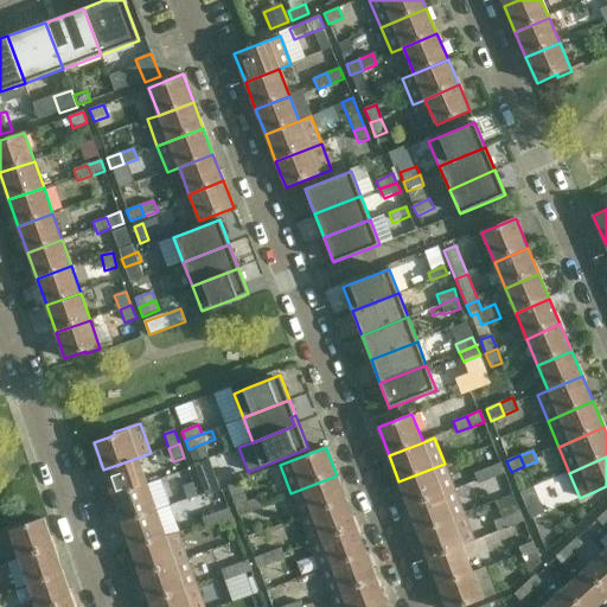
[(148,485),(138,458),(103,470),(113,498),(148,485)]
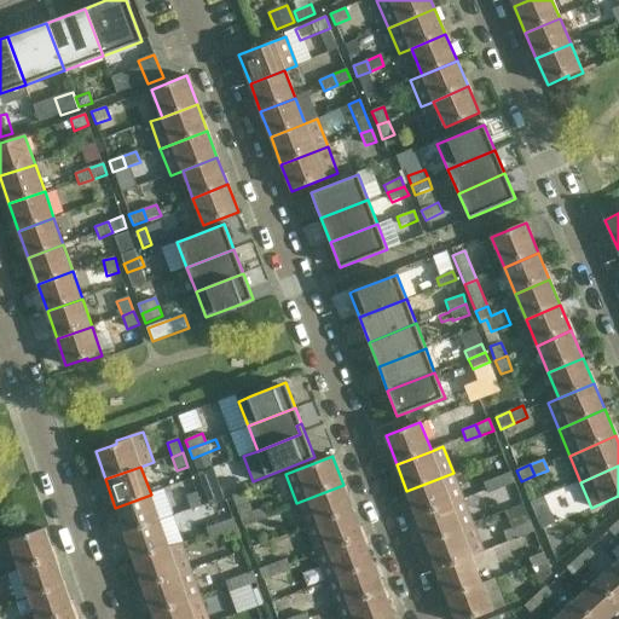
[(214,468),(196,474),(200,482),(218,476),(214,468)]
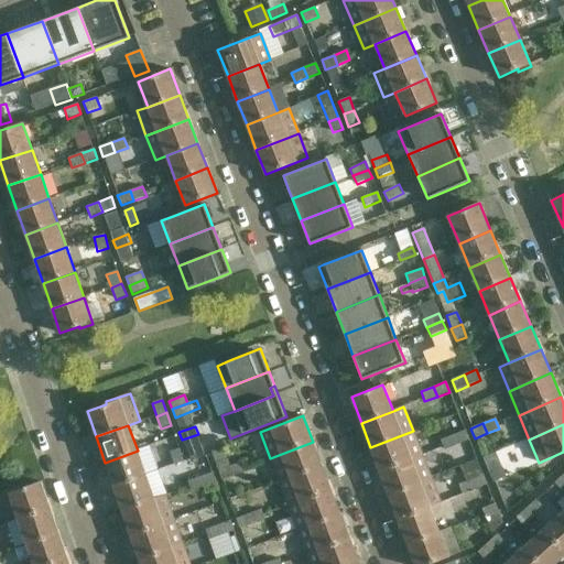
[(453,435),(457,445),(470,440),(466,430),(453,435)]
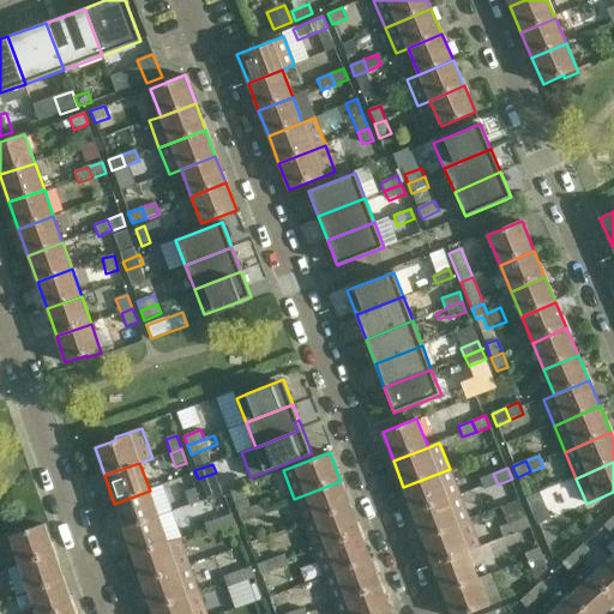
[(459,495),(450,469),(403,487),(414,513),(459,495)]
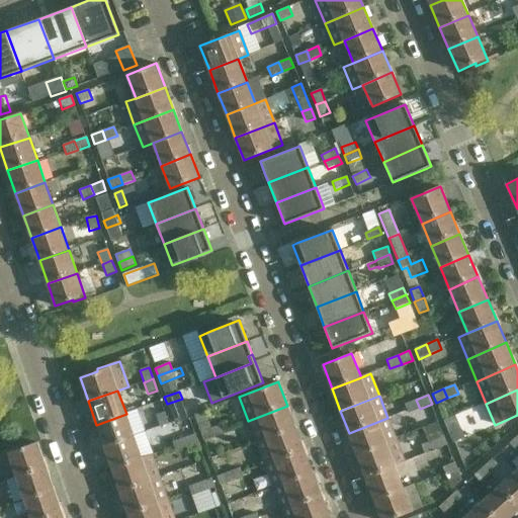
[(420,409),(416,400),(405,404),(409,414),(420,409)]
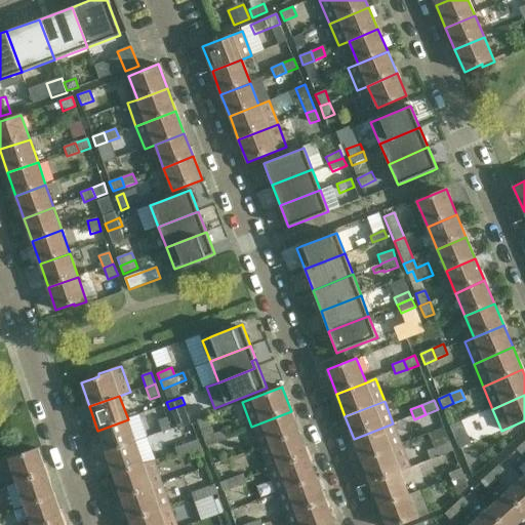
[(299,434),(291,411),(251,427),(260,449),(299,434)]
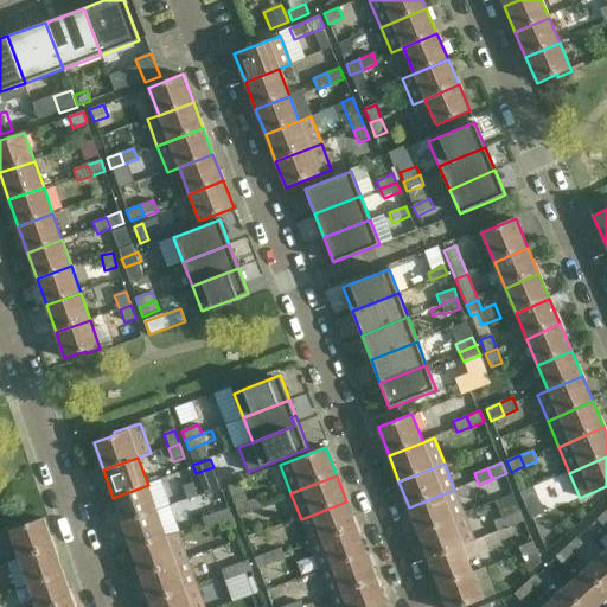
[(181,486),(187,503),(197,498),(191,483),(181,486)]
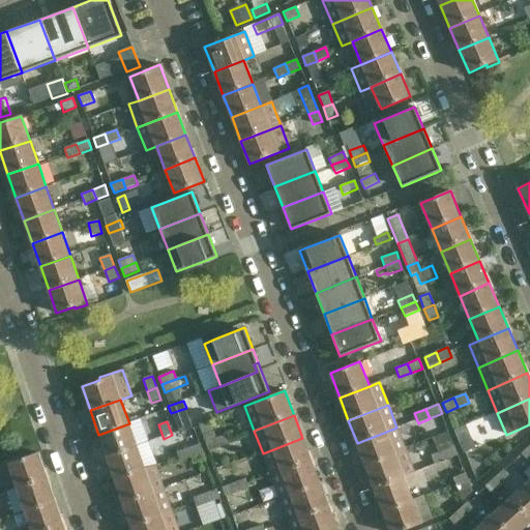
[(221,448),(216,438),(211,421),(199,425),(208,452),(221,448)]
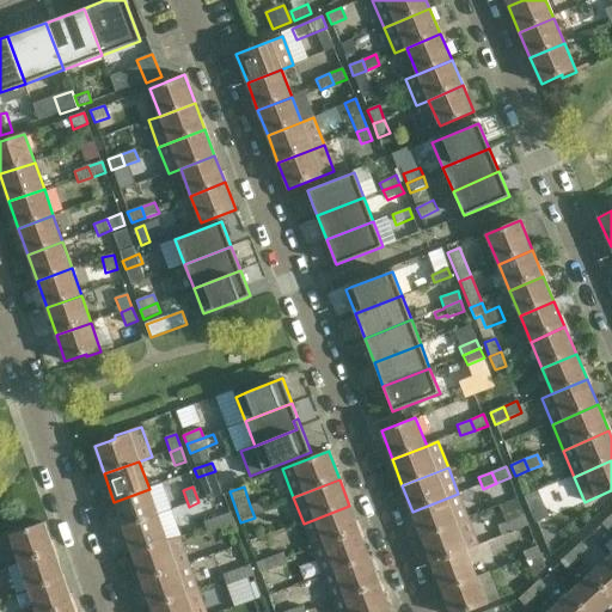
[(159,516),(150,489),(114,502),(123,530),(159,516)]
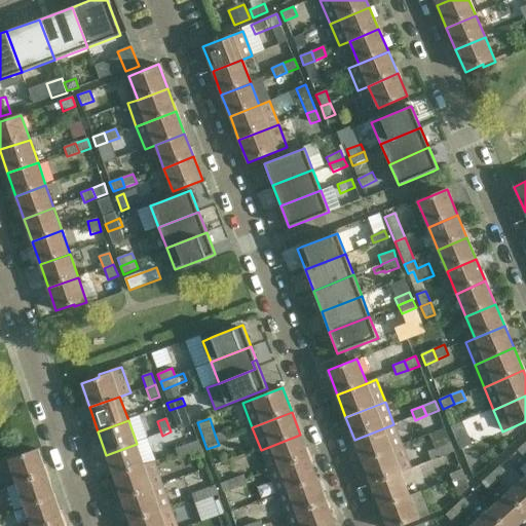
[(354,440),(363,461),(403,446),(393,424),(354,440)]
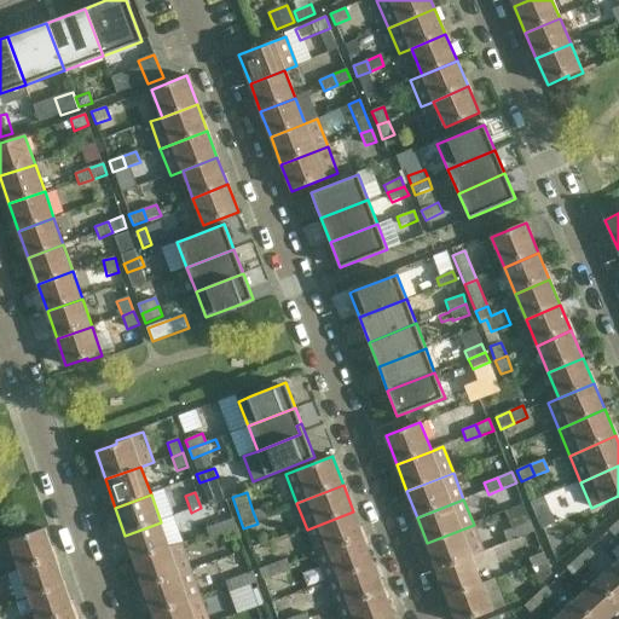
[(253,512),(258,524),(272,519),(267,505),(253,512)]
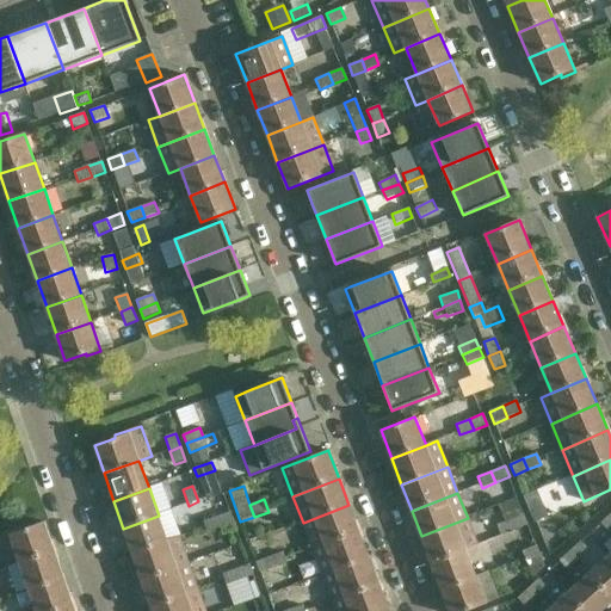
[(510,519),(514,530),(528,525),(517,500),(498,507),(504,522),(510,519)]
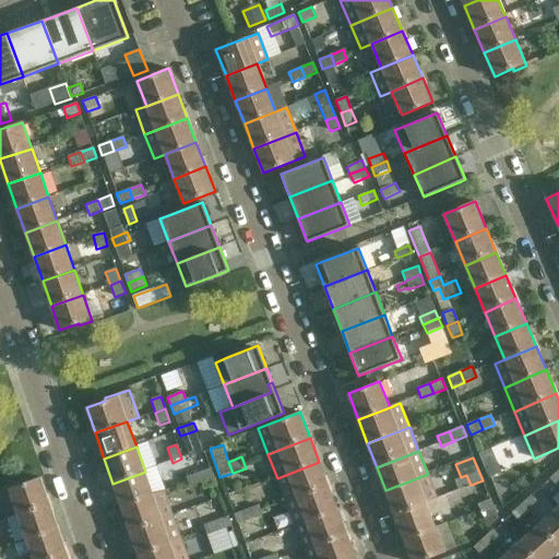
[(329,486),(319,462),(277,478),(286,502),(329,486)]
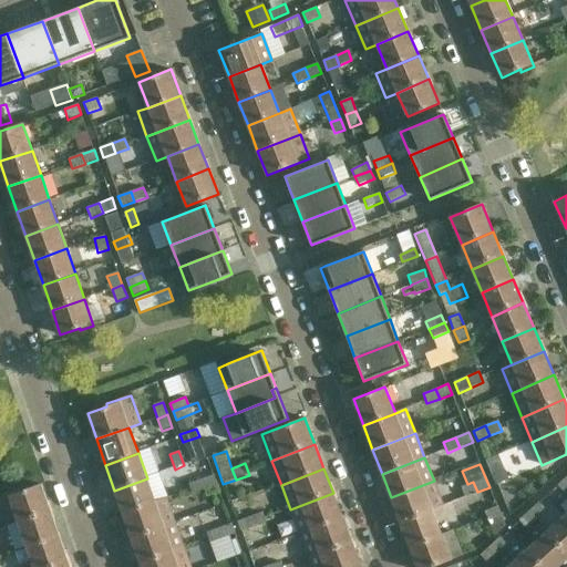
[(505,470),(491,475),(495,485),(509,480),(505,470)]
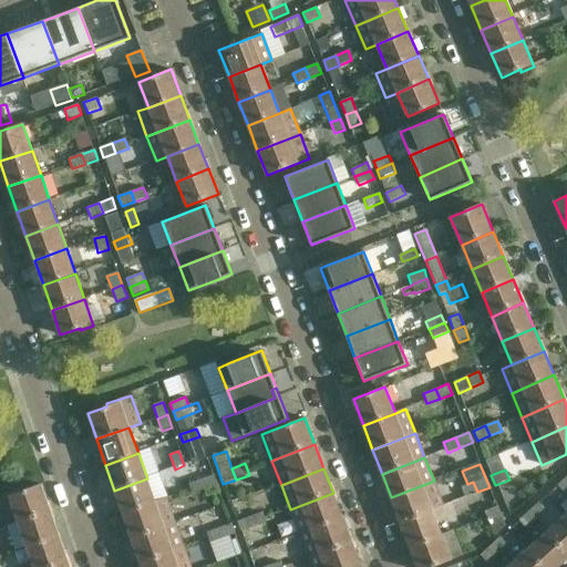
[(200,480),(205,490),(217,485),(214,475),(200,480)]
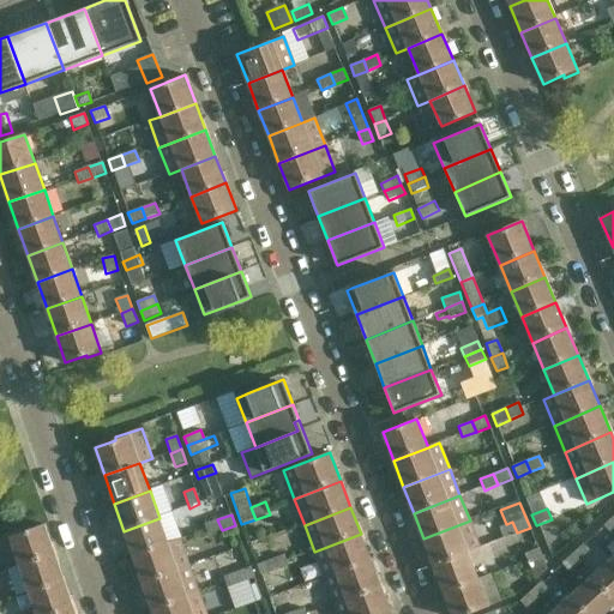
[(613,531),(613,516),(603,525),(612,534),(613,531)]
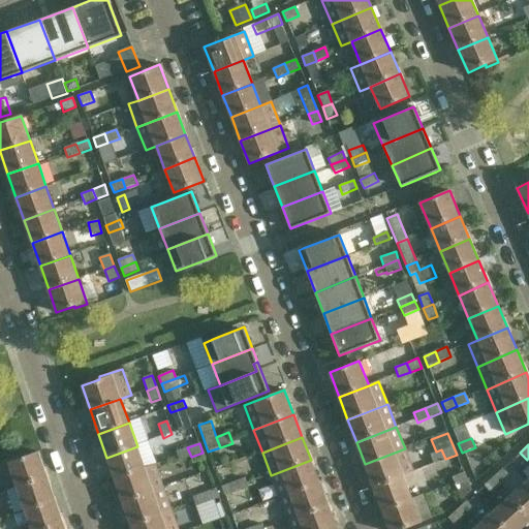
[(106,458),(115,479),(146,469),(137,446),(106,458)]
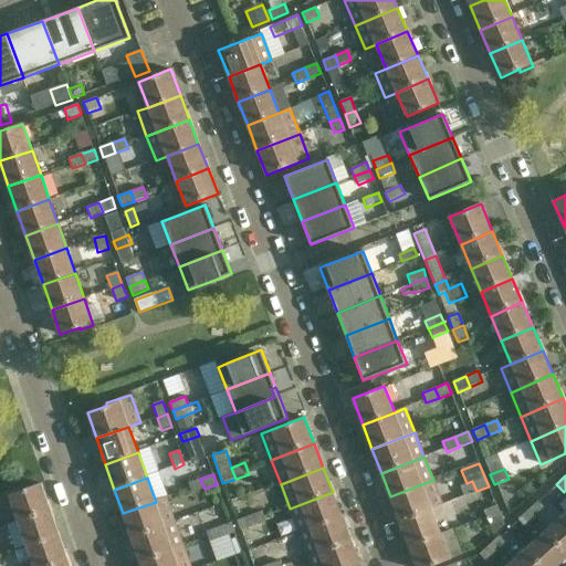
[(205,489),(200,479),(188,483),(191,493),(205,489)]
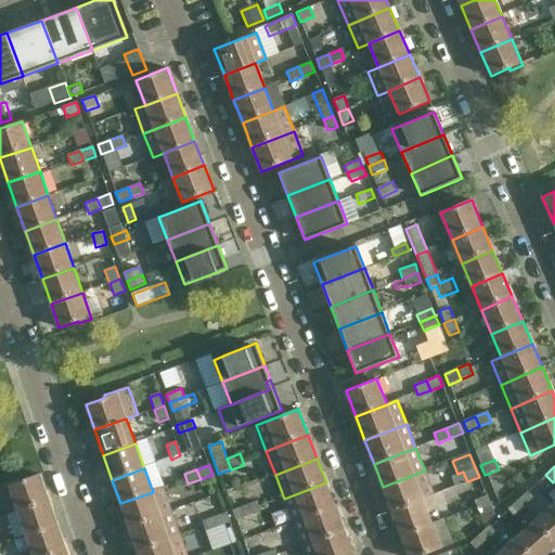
[(392,512),(423,499),(434,495),(425,470),(383,487),(392,512)]
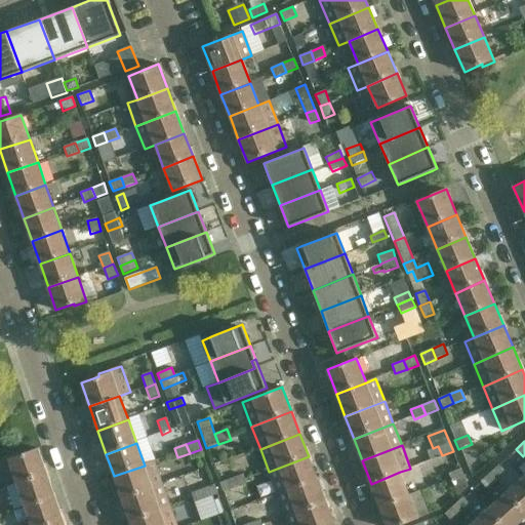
[(438,446),(433,448),(427,451),(431,460),(442,455),(438,446)]
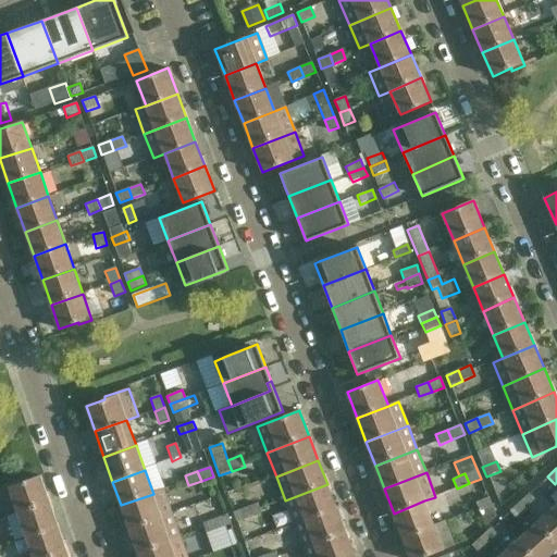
[(21,480),(8,484),(17,514),(50,502),(40,475),(22,482),(21,480)]
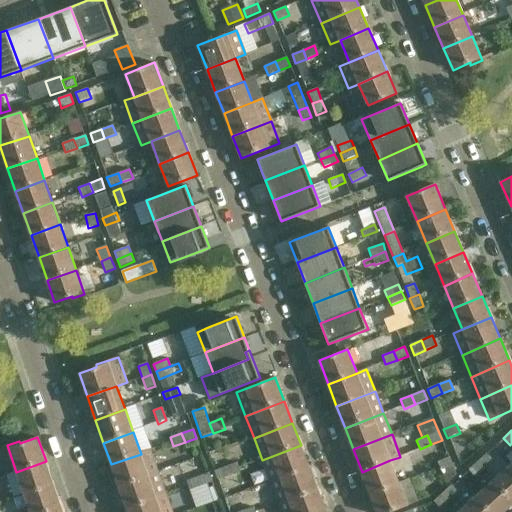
[(262,460),(271,482),(309,467),(301,445),(262,460)]
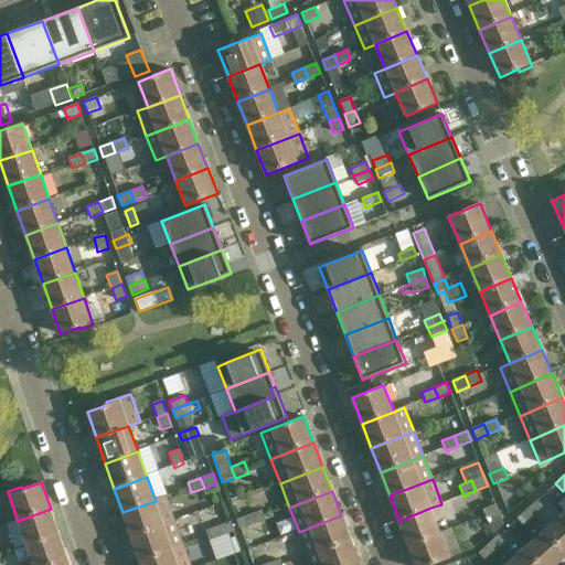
[(123,512),(131,536),(174,521),(167,497),(156,501),(123,512)]
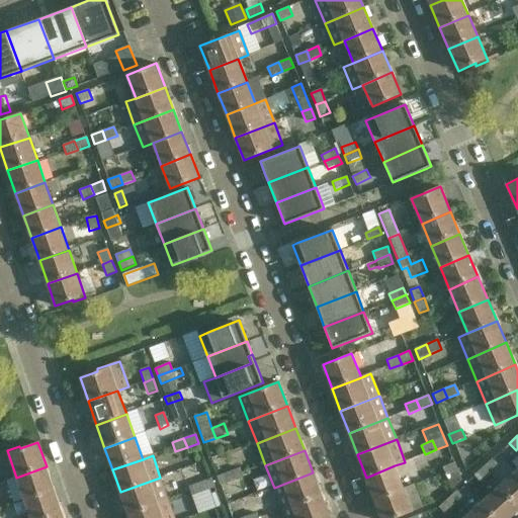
[(483,466),(490,475),(499,466),(492,458),(483,466)]
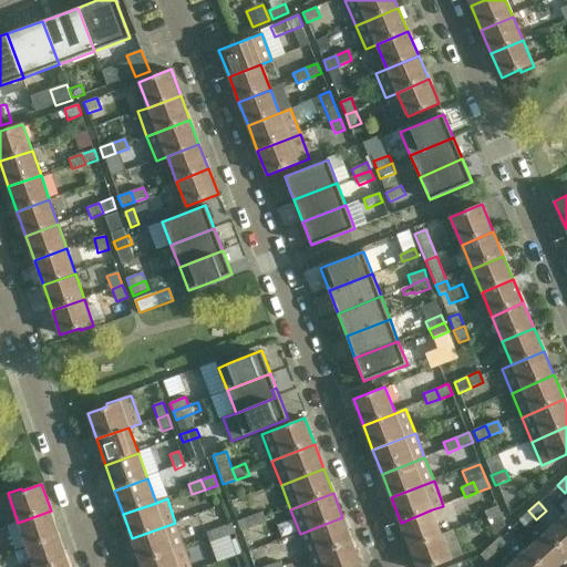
[(505,526),(497,506),(485,512),(495,535),(505,526)]
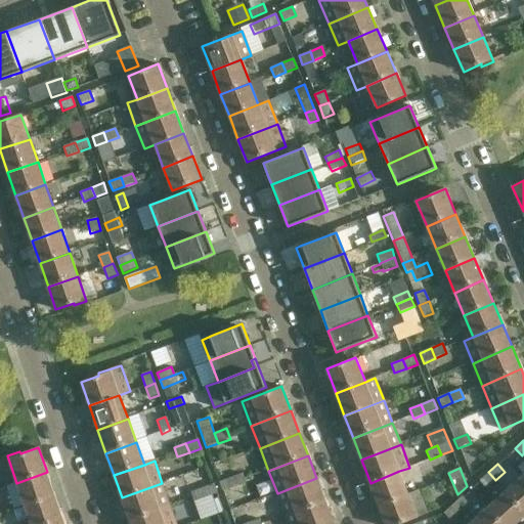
[(408,493),(399,471),(370,483),(379,506),(408,493)]
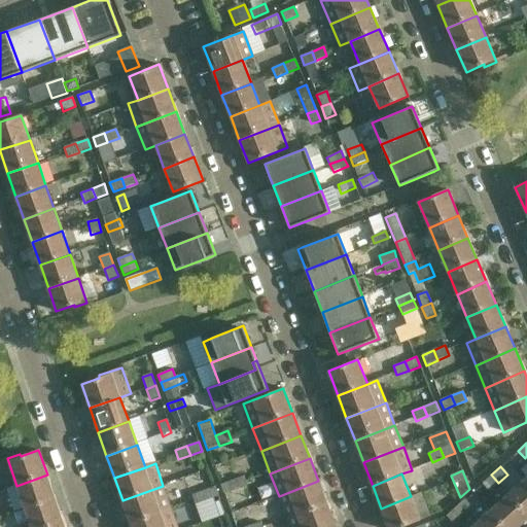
[(55,498),(47,475),(16,486),(25,508),(55,498)]
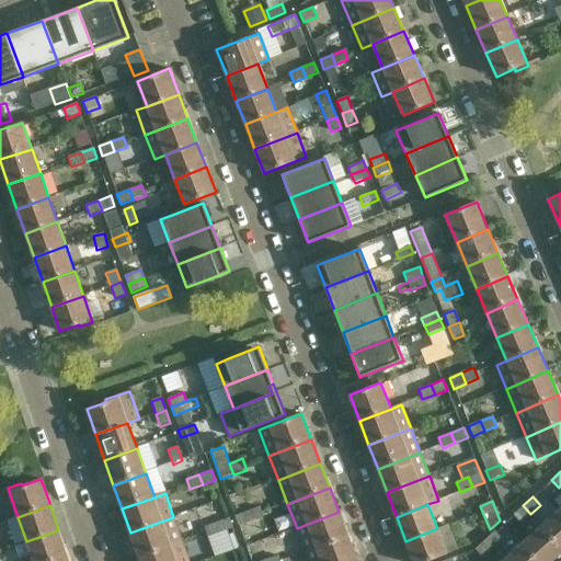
[(530,514),(523,505),(513,514),(521,523),(530,514)]
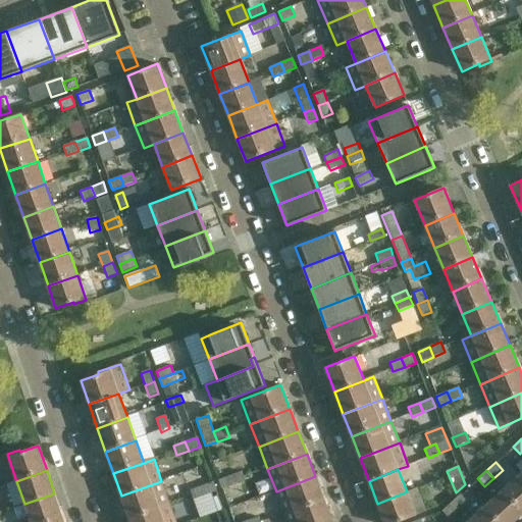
[(229,475),(233,484),(244,480),(241,471),(229,475)]
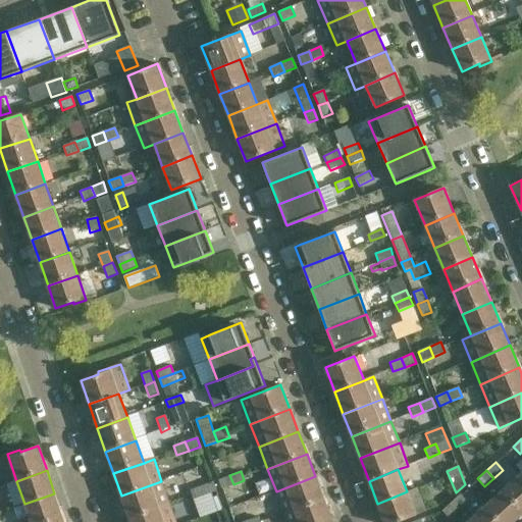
[(521,509),(521,474),(521,473),(504,489),(521,509)]
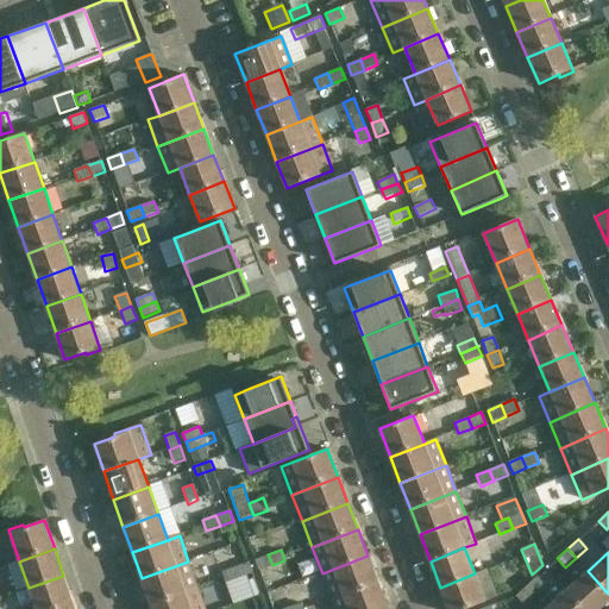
[(272,565),(268,554),(255,559),(259,571),(272,565)]
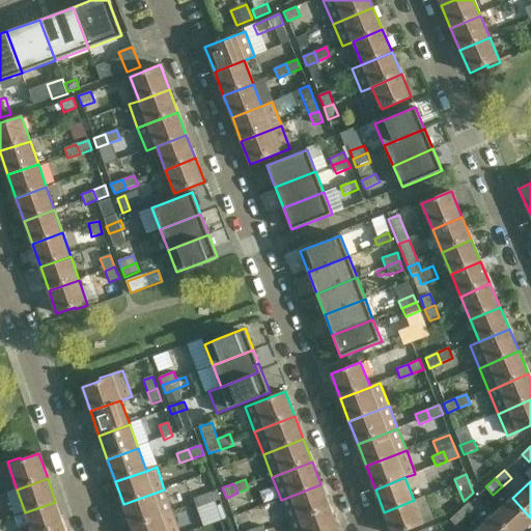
[(330,507),(320,484),(281,500),(289,523),(330,507)]
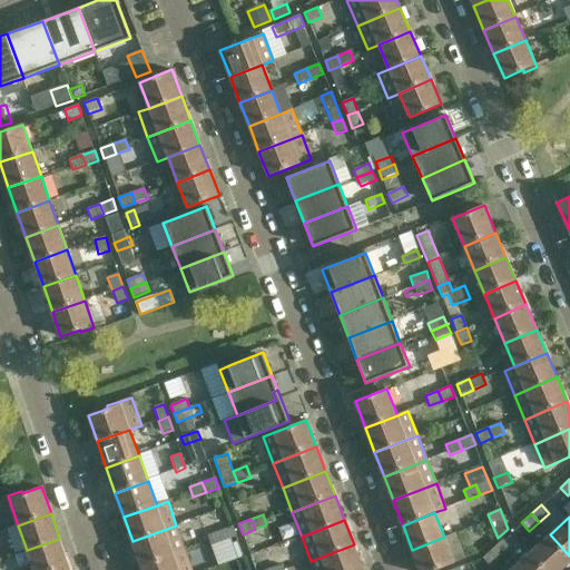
[(251,553),(274,544),(266,524),(255,529),(243,534),(251,553)]
